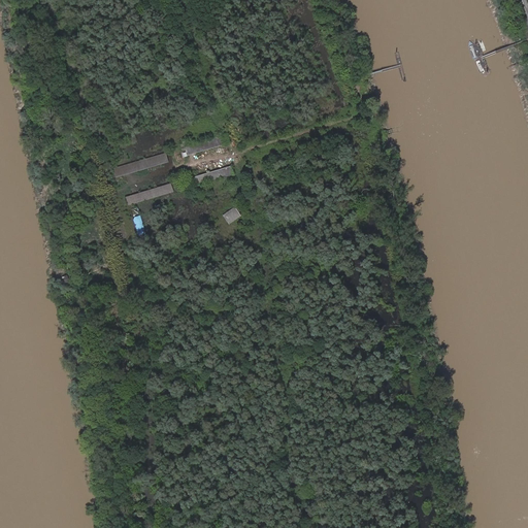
[(236,127),(239,136),(245,134),(241,125),(236,127)]
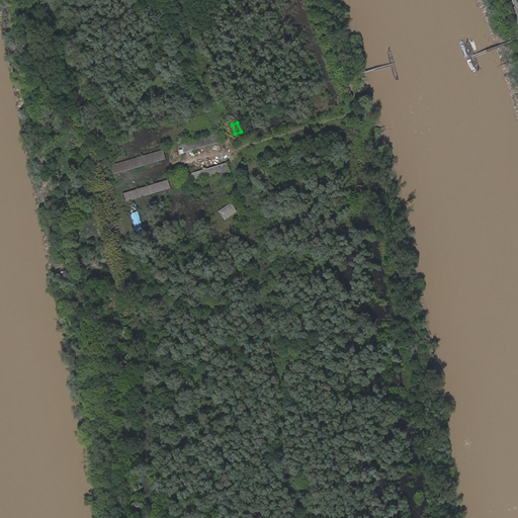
[(189,141),(192,149),(222,140),(219,133),(189,141)]
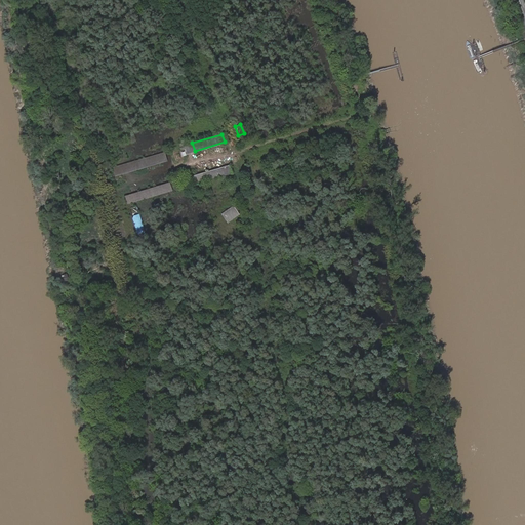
[(195,151),(192,143),(185,145),(187,153),(195,151)]
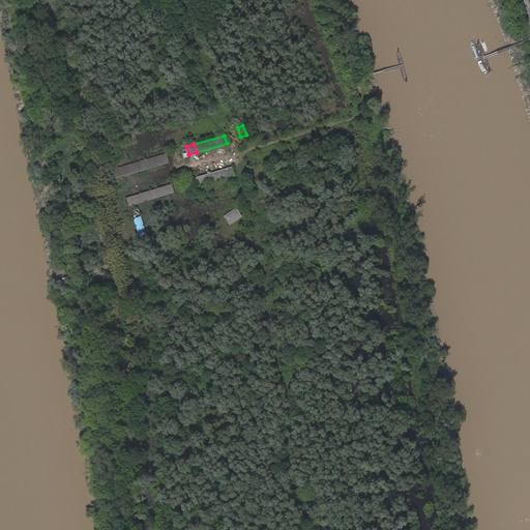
[(167,154),(114,169),(116,177),(169,163),(167,154)]
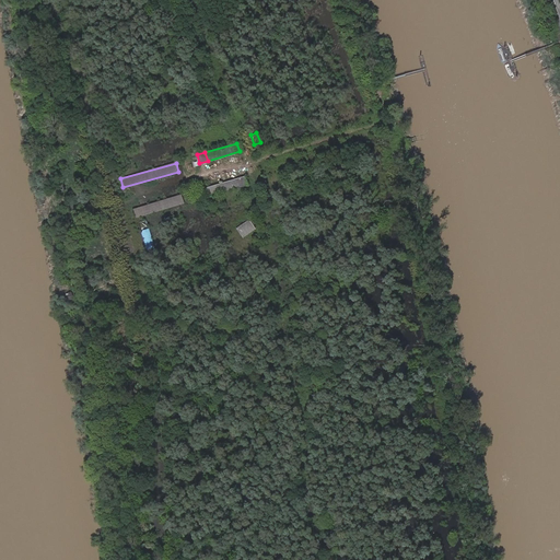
[(208,186),(210,196),(249,184),(246,174),(208,186)]
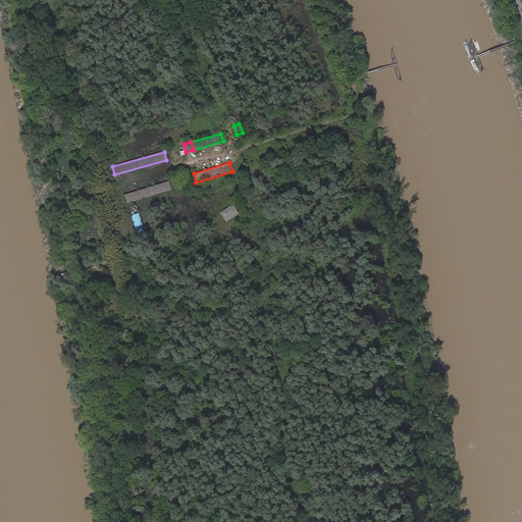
[(127,195),(129,202),(166,190),(164,183),(127,195)]
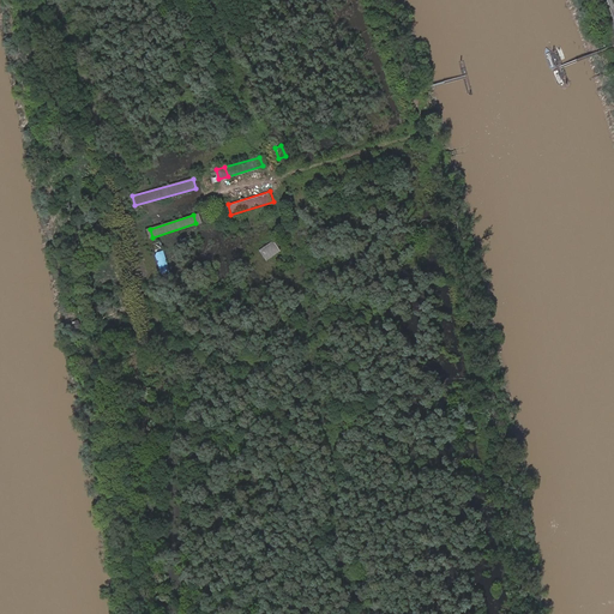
[(260,251),(268,260),(282,250),(278,246),(282,244),(278,238),(260,251)]
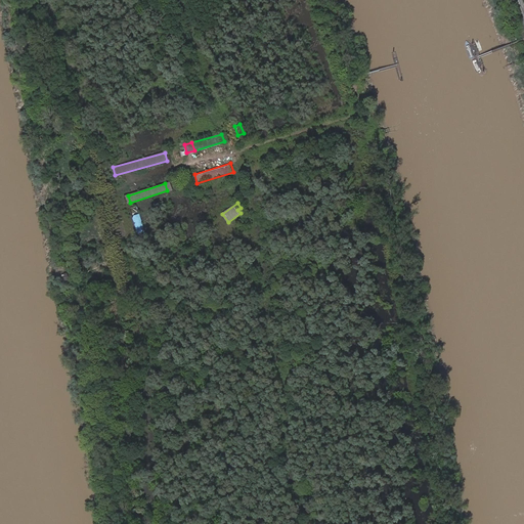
[(130,209),(137,233),(145,231),(138,207),(130,209)]
